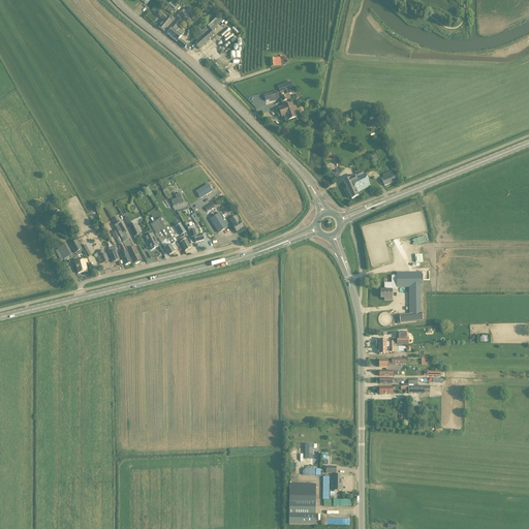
[(172,1),(167,6),(173,11),(177,6),(172,1)]
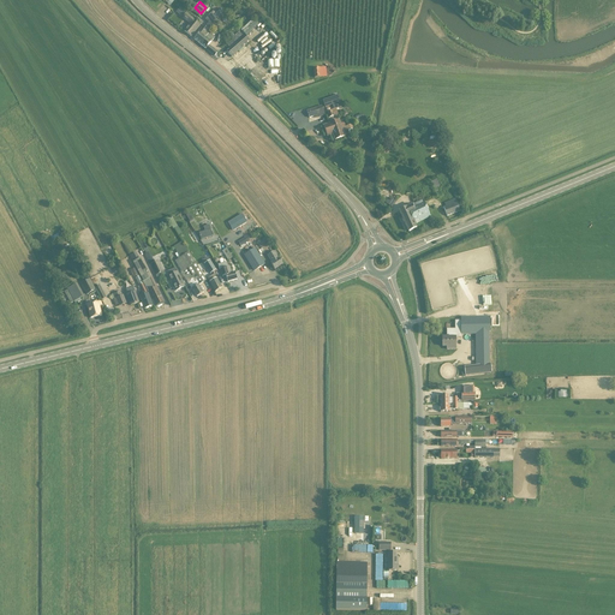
[(210,15),(210,13),(204,21),(214,28),(219,23),(226,13),(221,9),(218,12),(214,10),(210,15)]
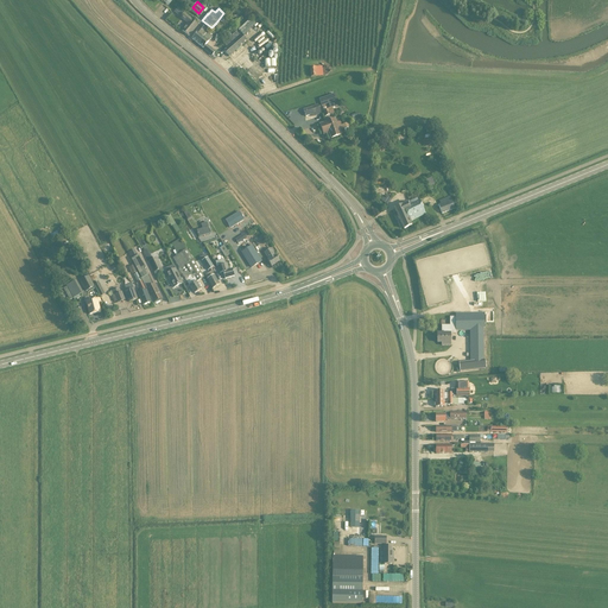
[(181,18),(188,24),(182,32),(189,37),(196,29),(198,26),(195,23),(184,14),(181,18)]
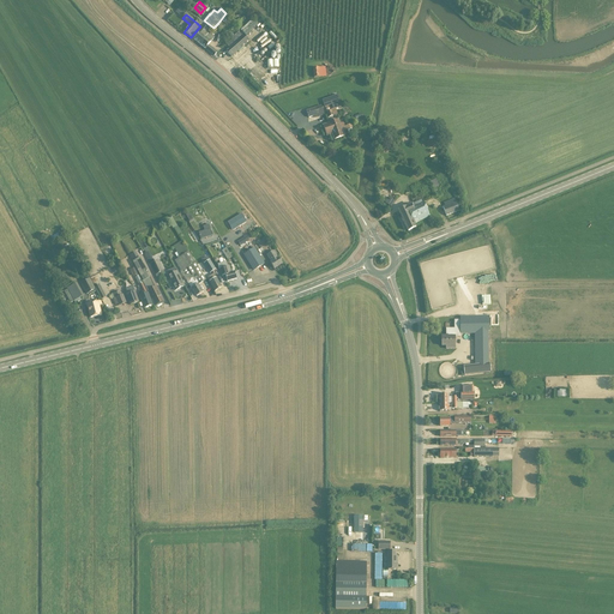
[(250,41),(245,36),(257,25),(252,20),(226,44),(229,48),(224,52),(230,58),(250,41)]
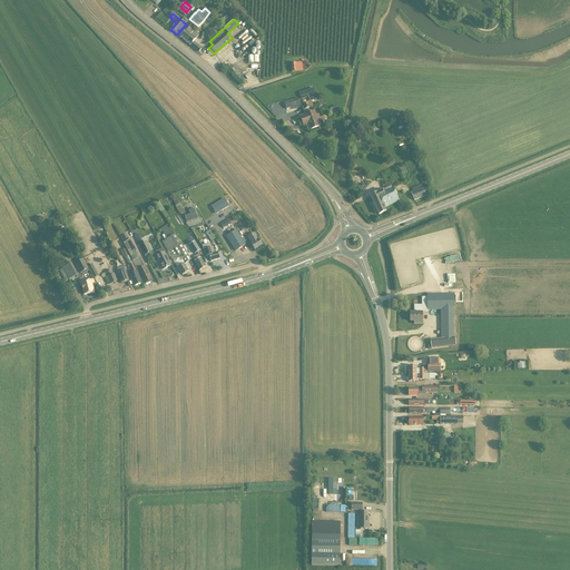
[(180,38),(185,41),(194,30),(196,29),(192,25),(190,26),(187,29),(186,31),(185,32),(180,38)]
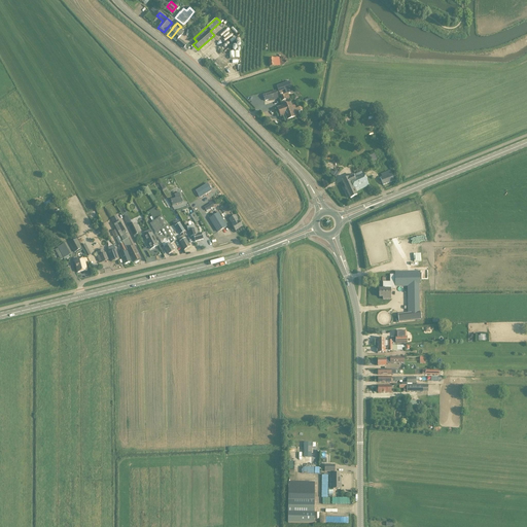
[(222,49),(239,37),(231,27),(219,35),(221,37),(224,42),(221,44),(222,46),(220,47),(222,49)]
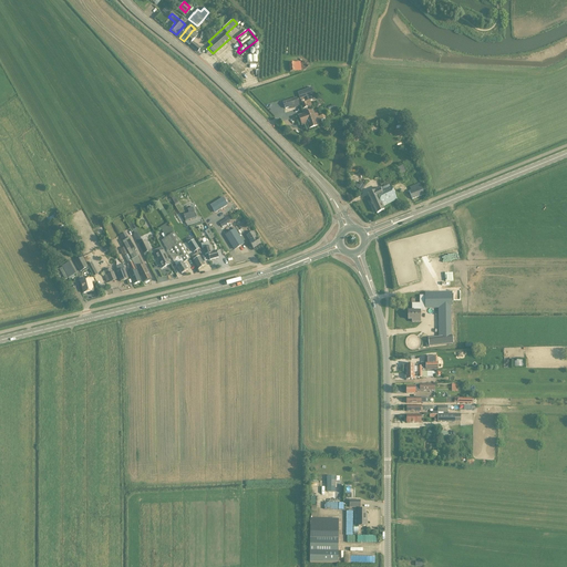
[(197,33),(193,30),(184,41),(189,45),(191,47),(197,52),(200,49),(192,42),(195,39),(196,38),(197,35),(198,35),(197,33)]
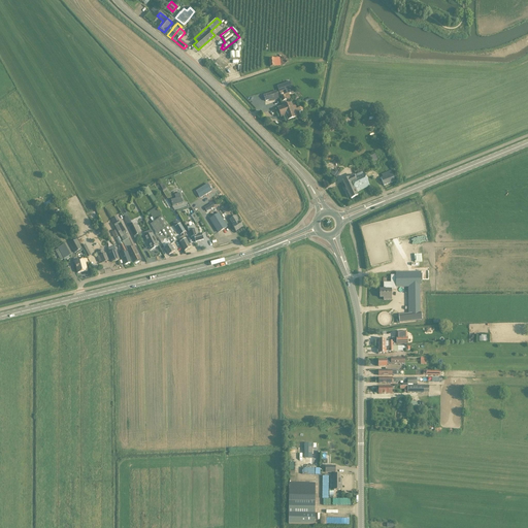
[(232,51),(241,44),(238,40),(229,45),(232,51)]
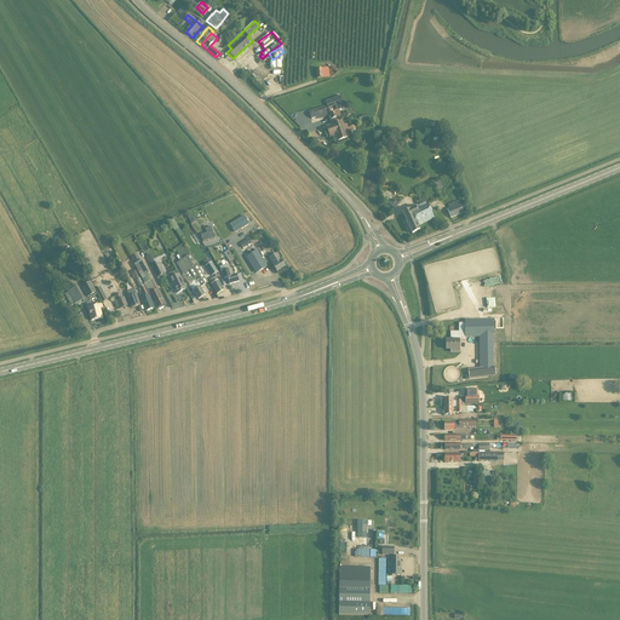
[(328,109),(338,105),(339,109),(339,110),(345,108),(343,103),(342,97),(326,102),(327,107),(328,109)]
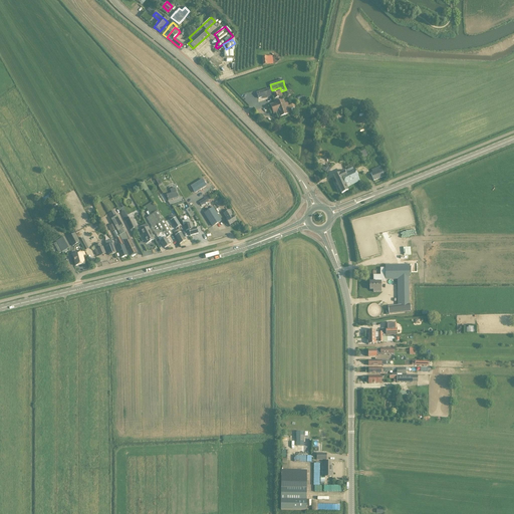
[(271,94),(269,89),(256,93),(258,98),(266,96),(271,94)]
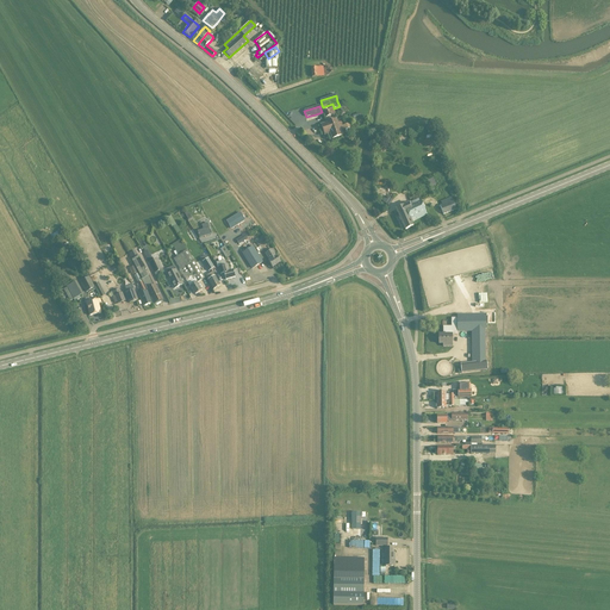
[(336,120),(321,125),(324,135),(330,134),(332,139),(342,136),(341,135),(343,135),(342,131),(352,126),(350,123),(342,125),(341,123),(337,125),(336,120)]
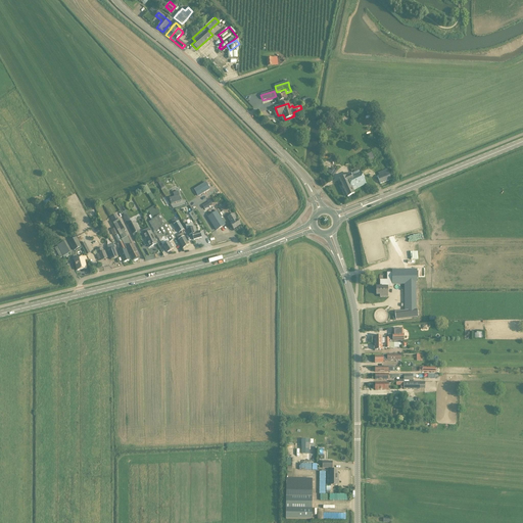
[(373,119),(365,121),(367,128),(374,126),(373,119)]
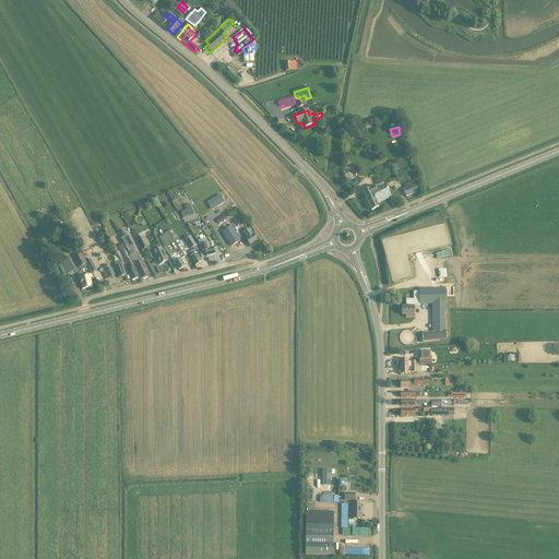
[(392,198),(384,182),(377,187),(376,186),(375,187),(369,189),(363,192),(372,211),(378,207),(377,204),(381,202),(392,198)]
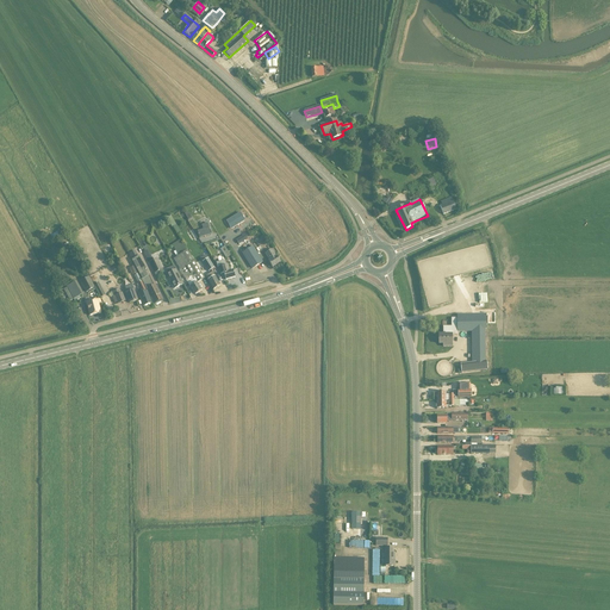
[(453,201),(440,206),(443,216),(456,211),(453,201)]
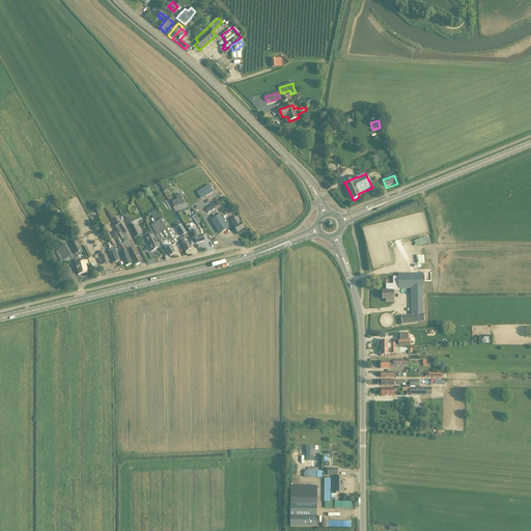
[(213,192),(208,185),(197,192),(201,199),(213,192)]
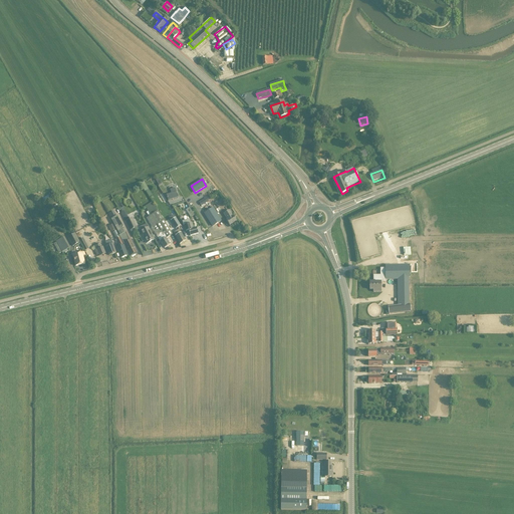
[(167,195),(168,201),(178,198),(176,192),(167,195)]
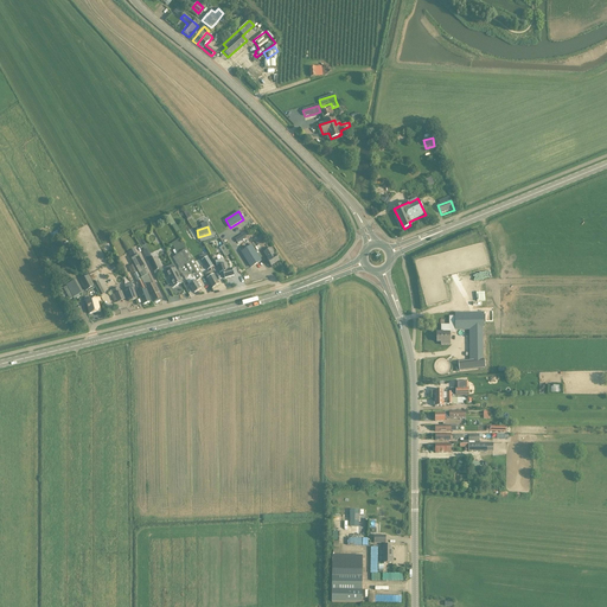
[(198,269),(186,250),(181,243),(181,242),(180,240),(172,244),(173,248),(178,255),(173,259),(179,268),(178,268),(189,286),(190,286),(193,294),(200,289),(196,282),(197,281),(204,278),(198,269)]
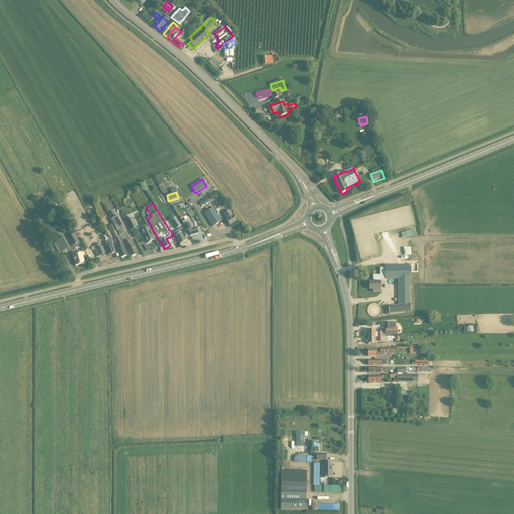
[(204,213),(212,226),(222,221),(214,207),(204,213)]
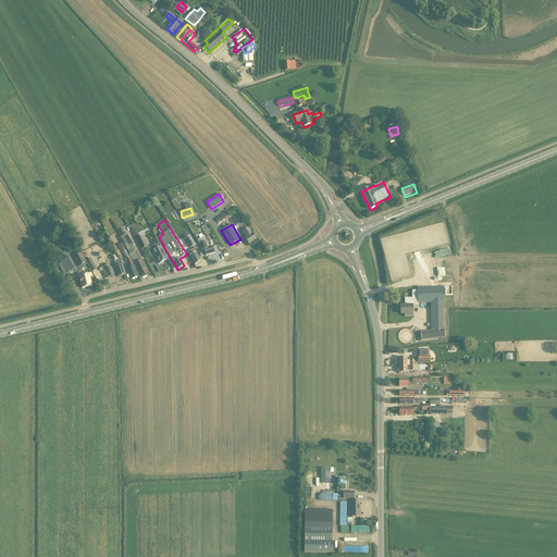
[(201,227),(207,236),(206,236),(209,242),(213,239),(206,225),(201,227)]
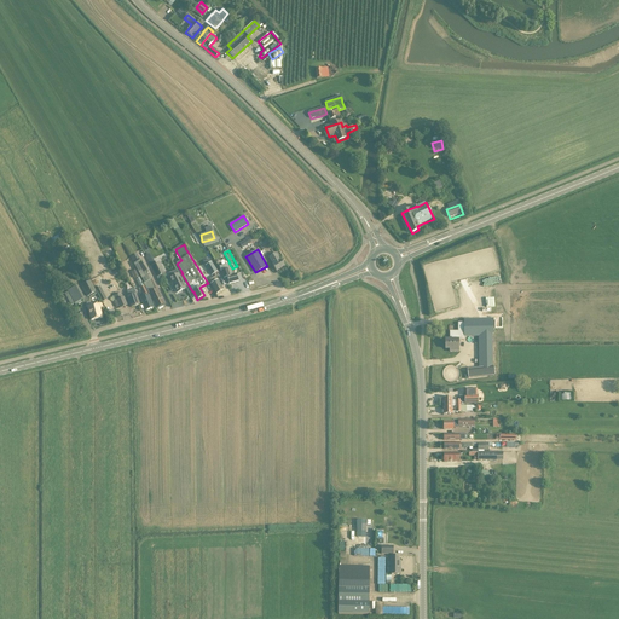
[(149,254),(145,256),(148,259),(151,267),(157,278),(165,275),(160,262),(155,265),(150,254),(149,254)]
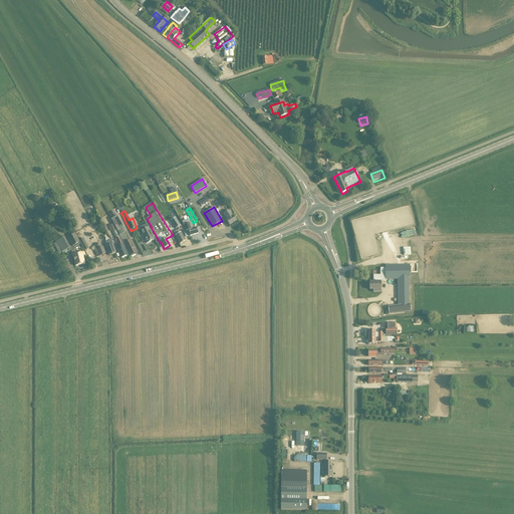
[(229,211),(224,214),(227,220),(226,221),(229,226),(236,222),(233,216),(232,217),(229,211)]
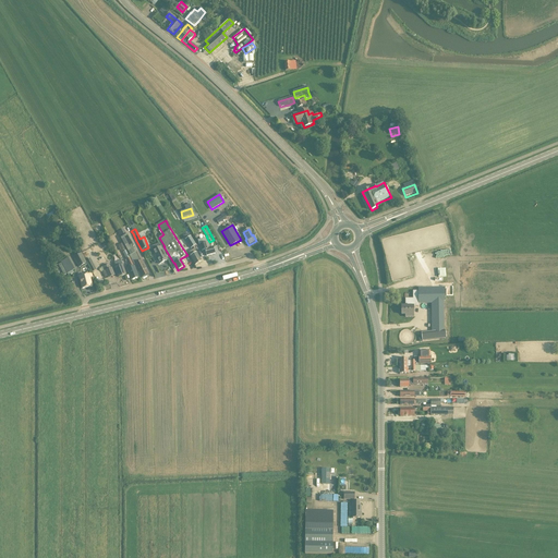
[(120,239),(130,256),(137,252),(128,234),(120,239)]
